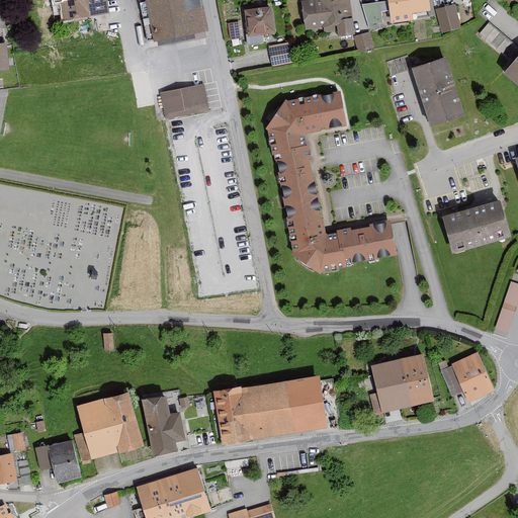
[(108,14),(106,0),(59,0),(61,18),(108,14)]
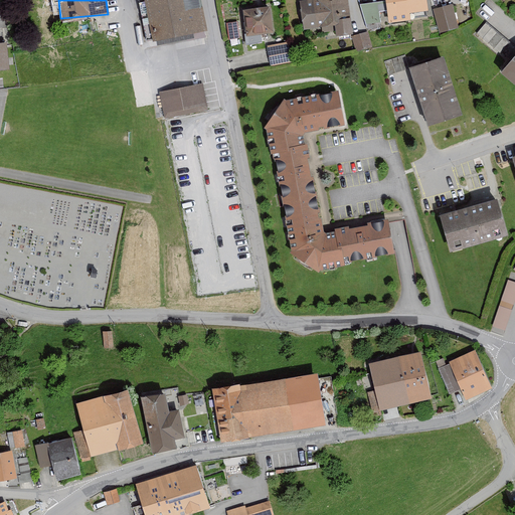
[(206,30),(200,0),(150,0),(146,1),(154,40),(158,39),(159,46),(206,36),(205,30),(206,30)]
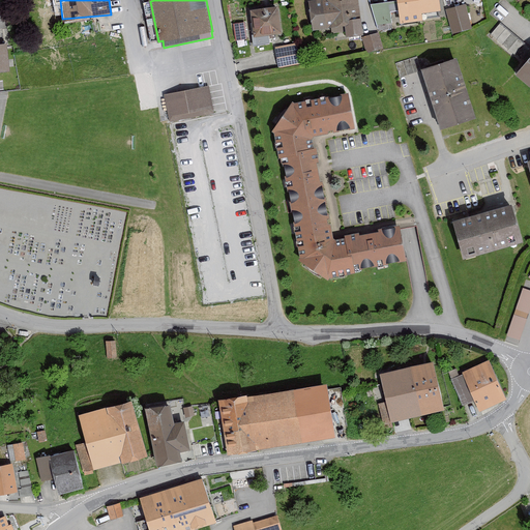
[(346,29),(347,38),(363,36),(361,21),(360,21),(357,0),(333,0),(310,3),(313,31),(334,29),(334,30),(346,29)]
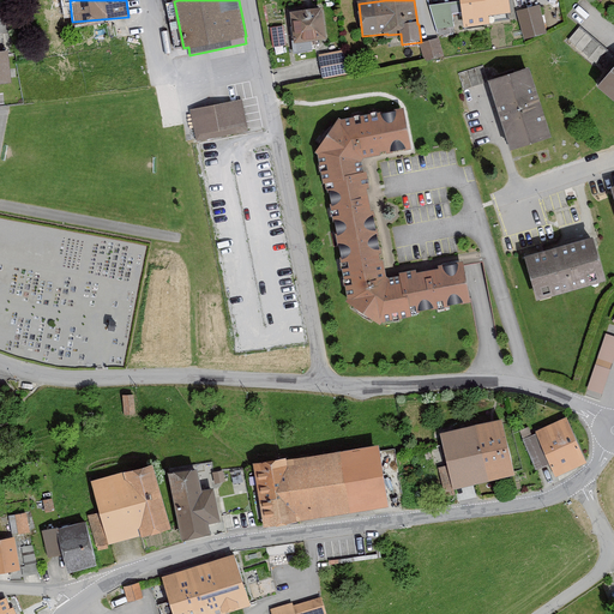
[(456,28),(455,22),(464,20),(461,0),(440,0),(432,1),(434,30),(456,28)]
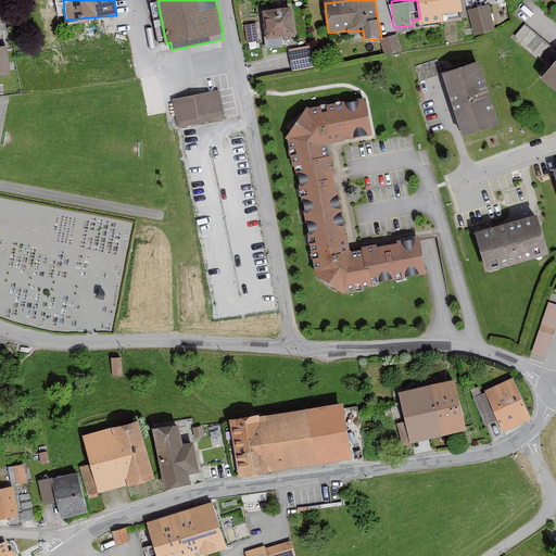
[(458,12),(456,0),(420,0),(424,16),(458,12)]
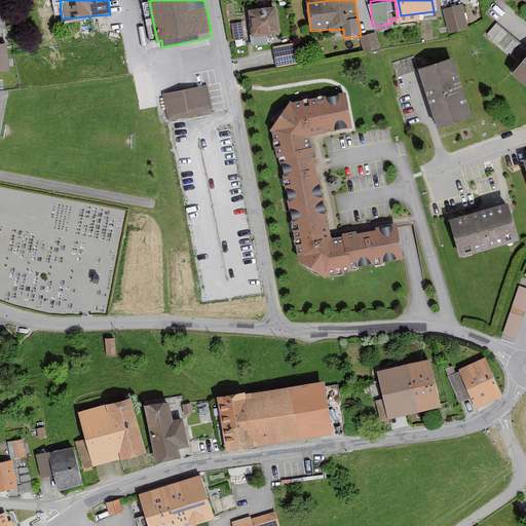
[(466,30),(461,7),(443,10),(447,34),(466,30)]
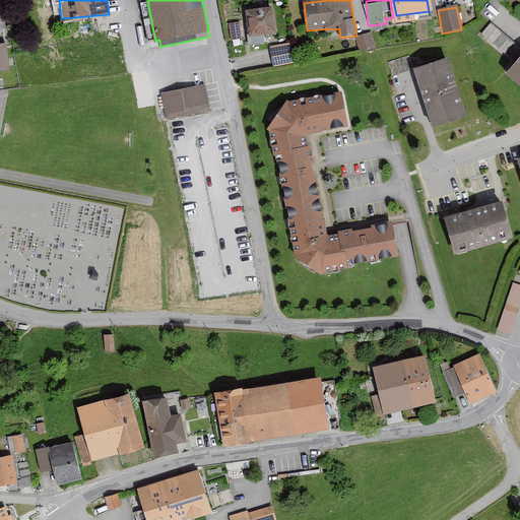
[(274,9),(248,12),(251,35),(246,35),(248,47),(268,44),(267,37),(277,36),(274,9)]
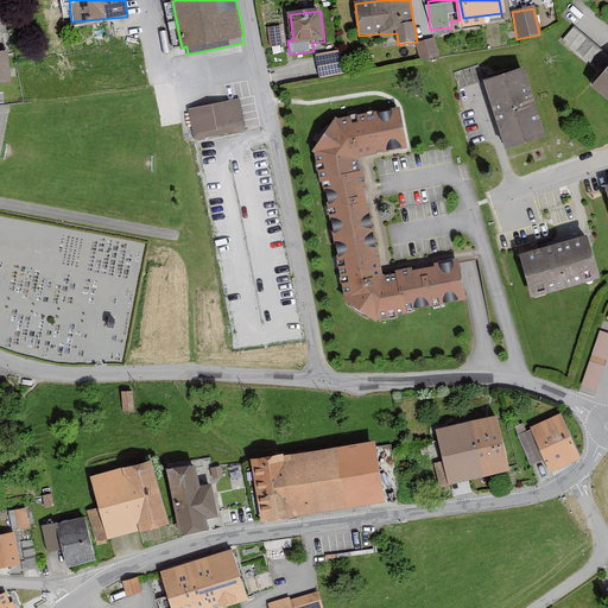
[(594,48),(572,30),(563,43),(584,59),(594,48)]
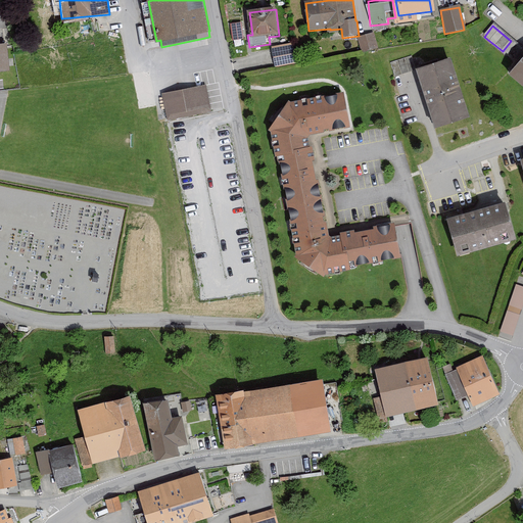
[(376,47),(372,34),(357,39),(361,52),(376,47)]
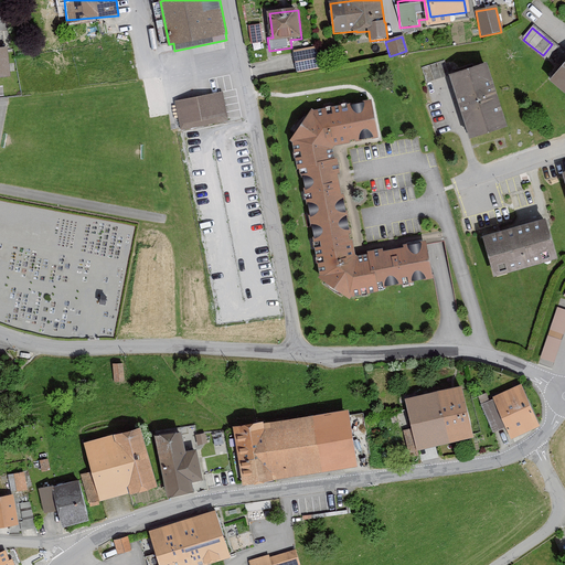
[(320,70),(316,46),(292,52),(297,74),(320,70)]
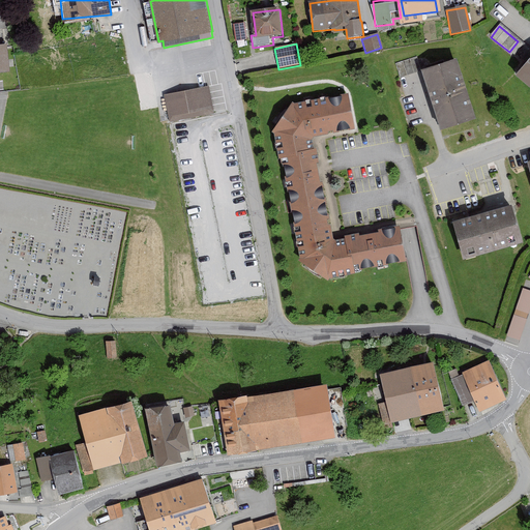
[(8,45),(0,45),(0,75),(9,75),(8,45)]
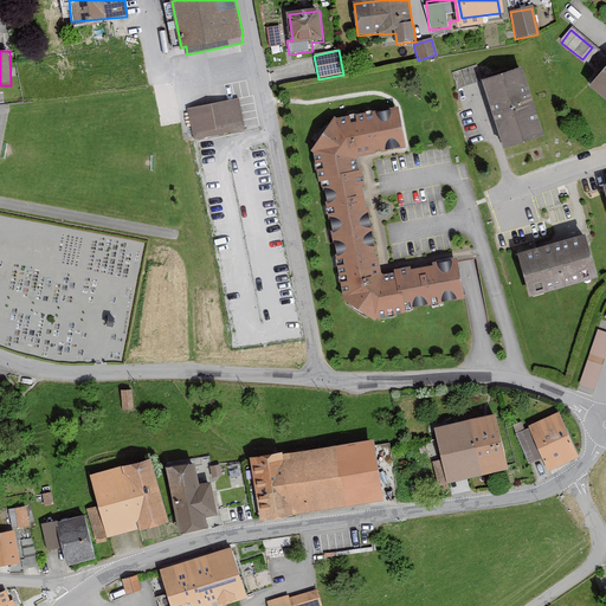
[(526,69),(487,81),(507,149),(546,137),(526,69)]
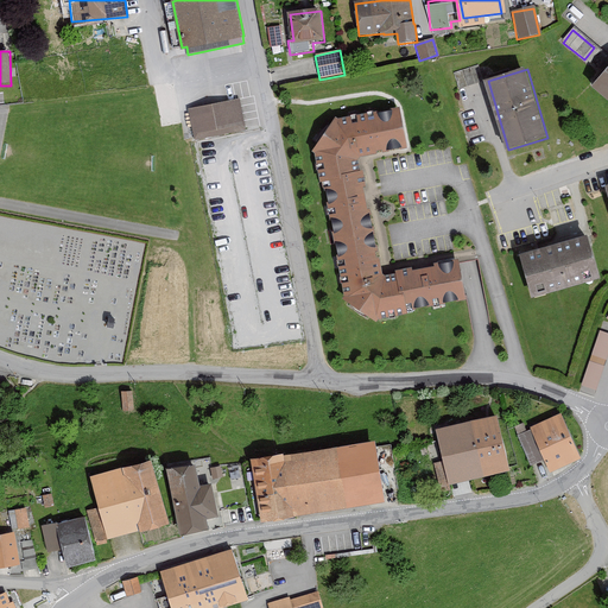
[(607,75),(597,89),(607,97),(607,75)]
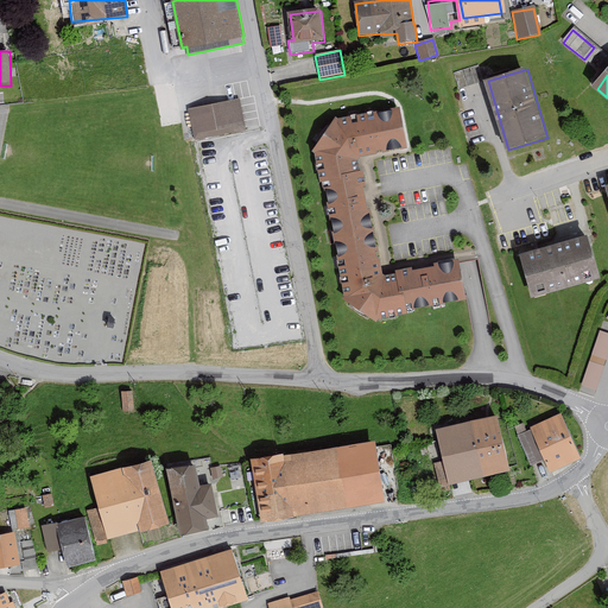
[(242,125),(238,99),(190,107),(195,133),(242,125)]
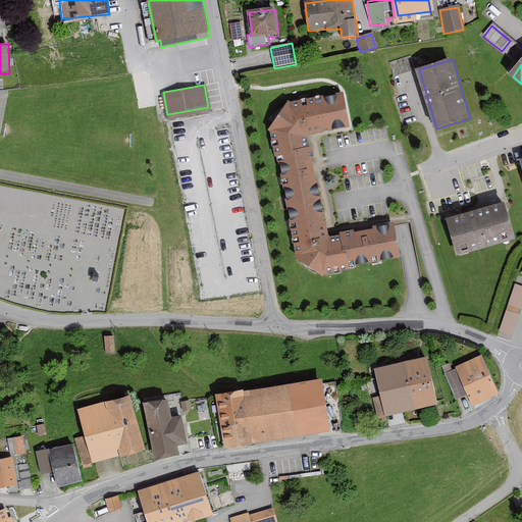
[(349,128),(342,93),(290,101),(268,129),(295,259),(324,275),(402,259),(395,225),(331,237),(311,135),(349,128)]
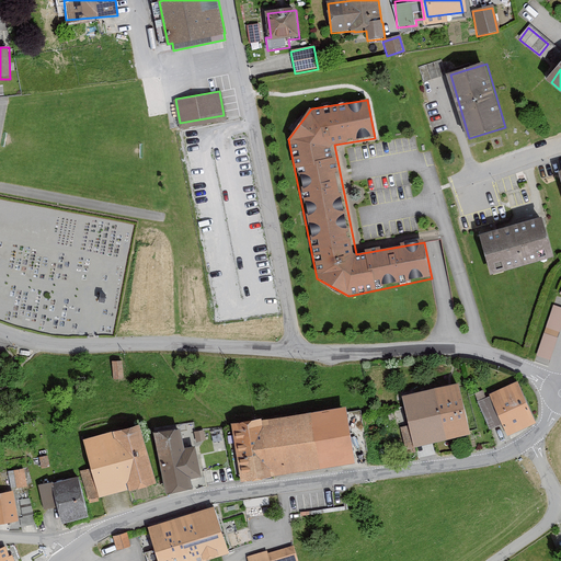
[(546,219),(483,236),(493,274),(556,256),(546,219)]
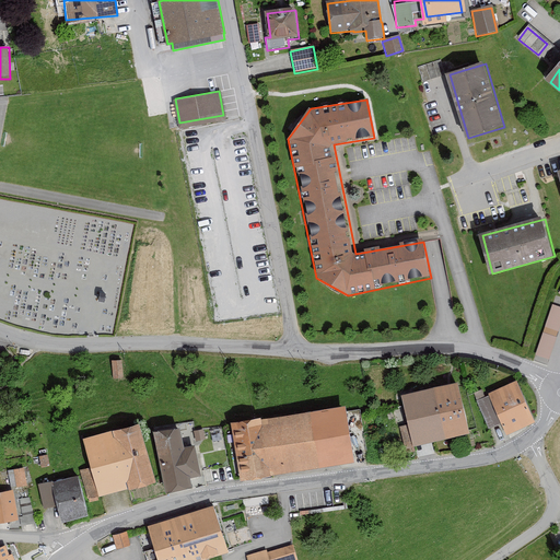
[(559,308),(551,306),(545,329),(557,333),(559,323),(559,308)]
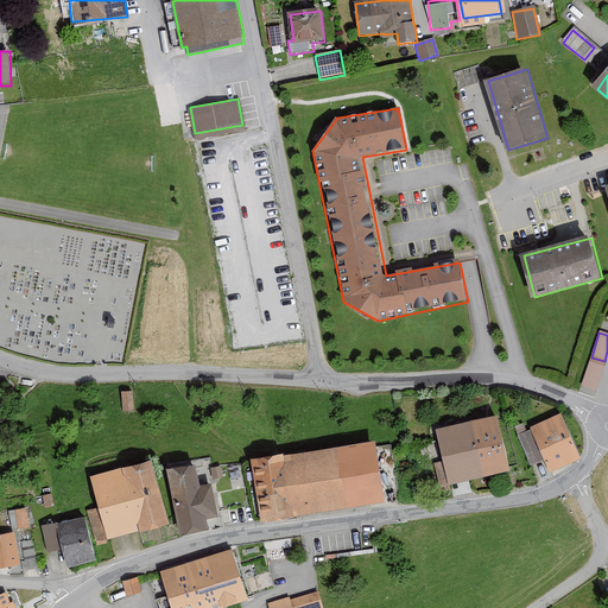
[(595,392),(603,367),(588,362),(581,387),(595,392)]
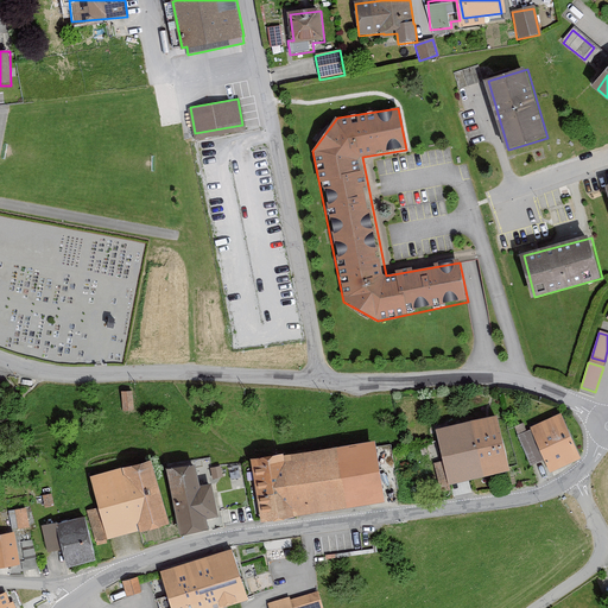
[(580,461),(562,417),(532,429),(533,431),(519,437),(531,467),(545,461),(550,473),(580,461)]
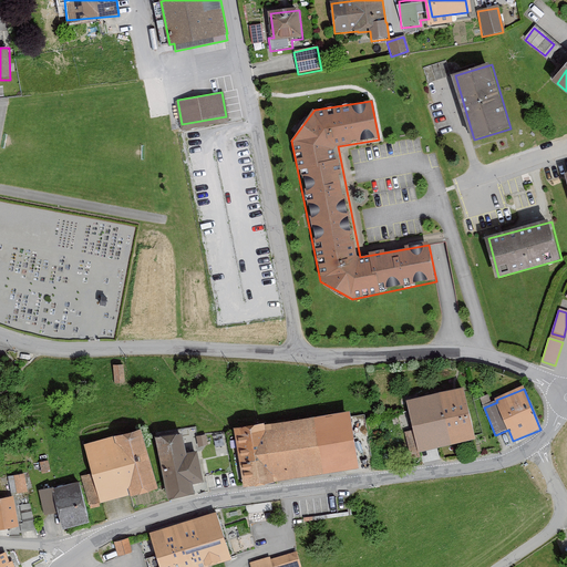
[(477,441),(465,390),(409,402),(415,431),(406,433),(412,461),(422,460),(421,454),(477,441)]
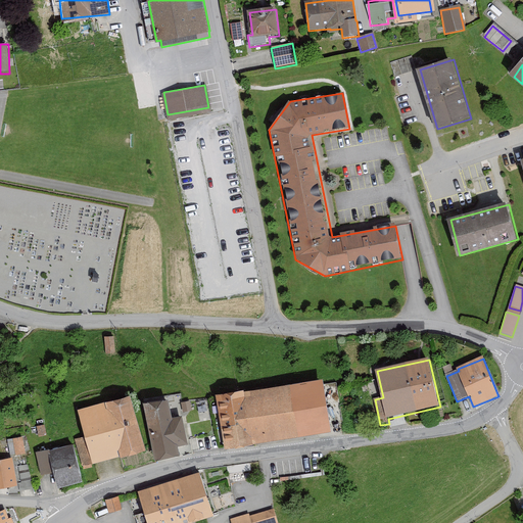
[(332,433),(325,380),(218,395),(226,448),(332,433)]
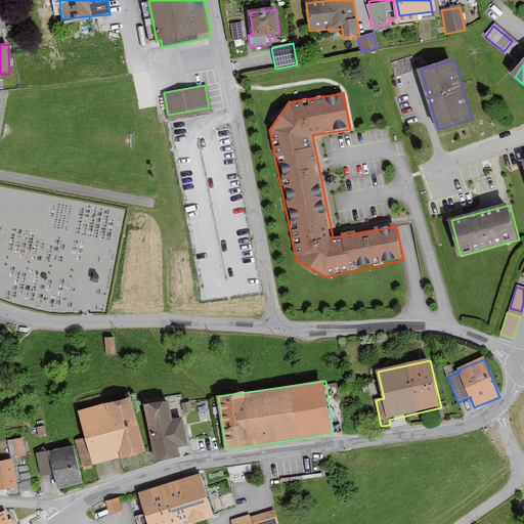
[(146,452),(132,398),(79,412),(93,467),(146,452)]
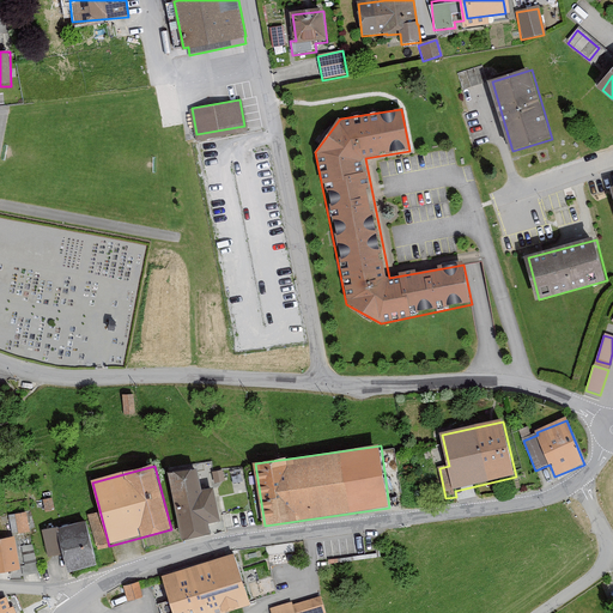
[(222,522),(216,490),(205,492),(201,471),(173,477),(183,539),(212,534),(210,525),(222,522)]
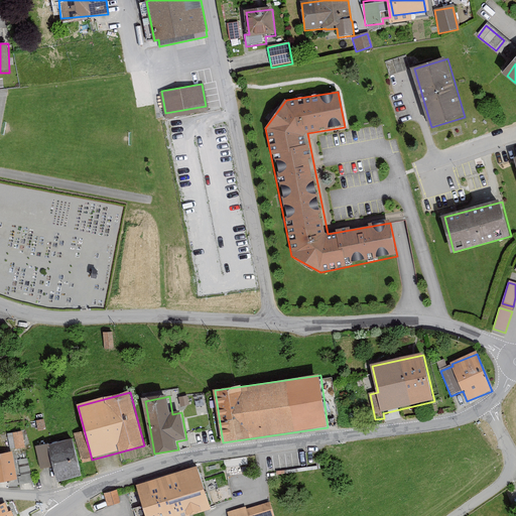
[(185,397),(178,399),(180,408),(188,406),(185,397)]
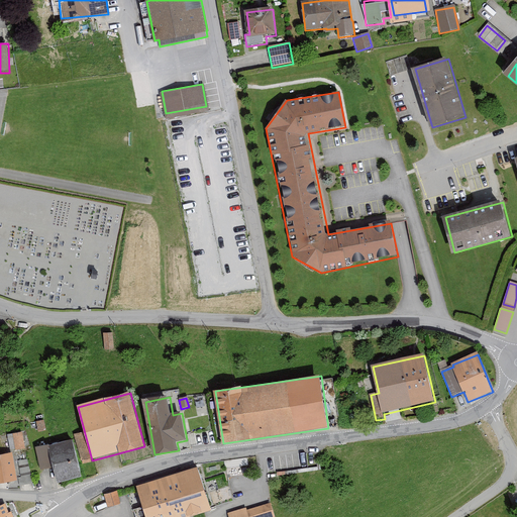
[(43,421),(35,422),(36,432),(44,431),(43,421)]
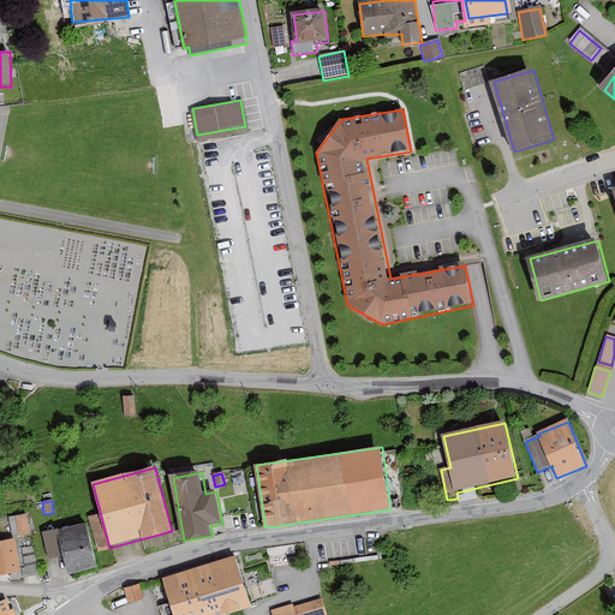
[(29,536),(27,515),(15,518),(17,537),(29,536)]
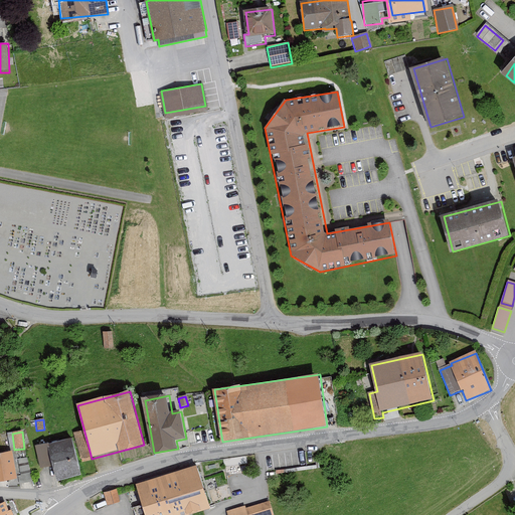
[(81,476),(73,439),(35,448),(40,470),(54,467),(57,481),(81,476)]
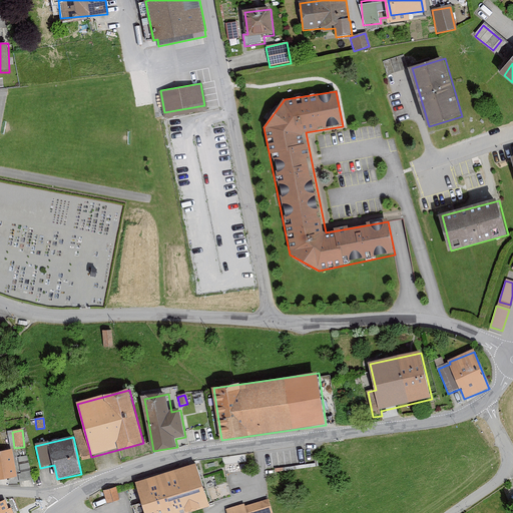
[(0,480),(16,477),(11,450),(0,452),(0,480)]
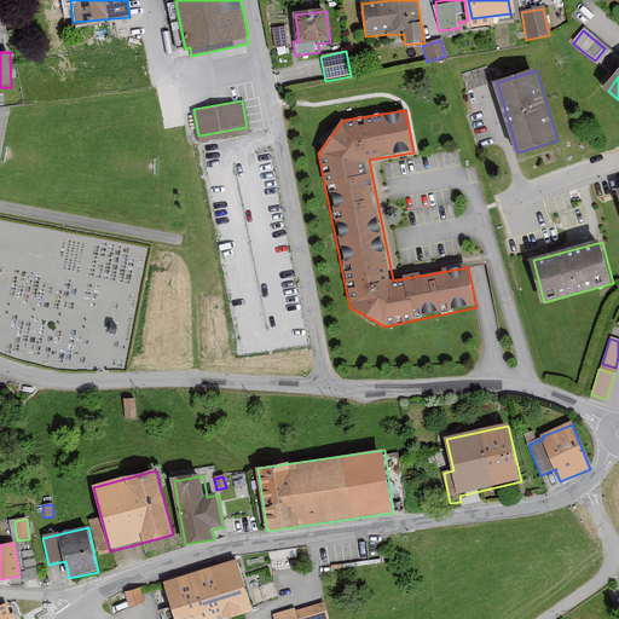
[(165,586),(144,593),(149,609),(146,609),(149,618),(227,618),(254,611),(238,560),(163,583),(165,586)]
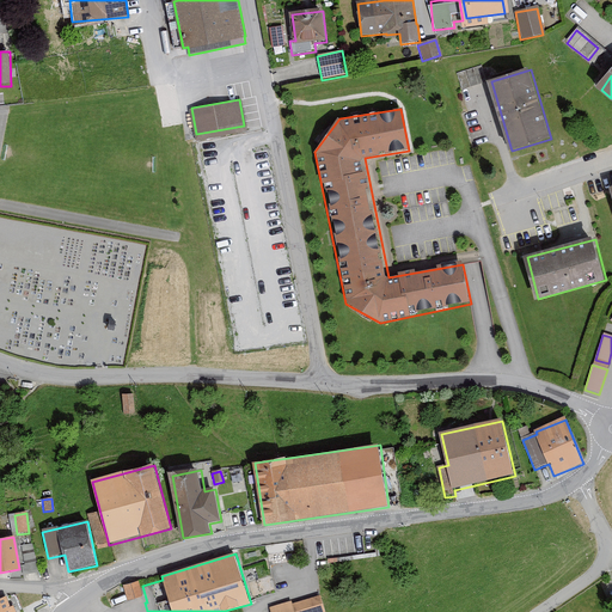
[(141,597),(136,582),(122,586),(127,601),(141,597)]
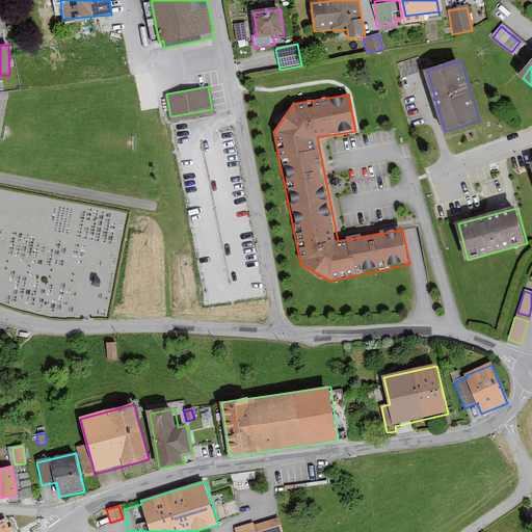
[(253,524),(236,529),(237,531),(282,531),(277,519),(254,526),(253,524)]
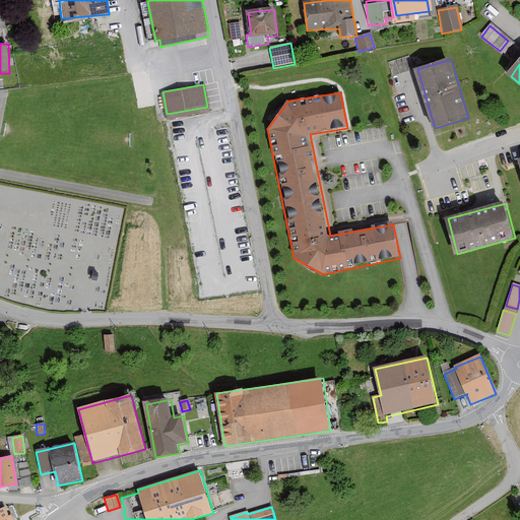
[(9,518),(5,508),(0,509),(0,519),(11,519),(11,517),(9,518)]
